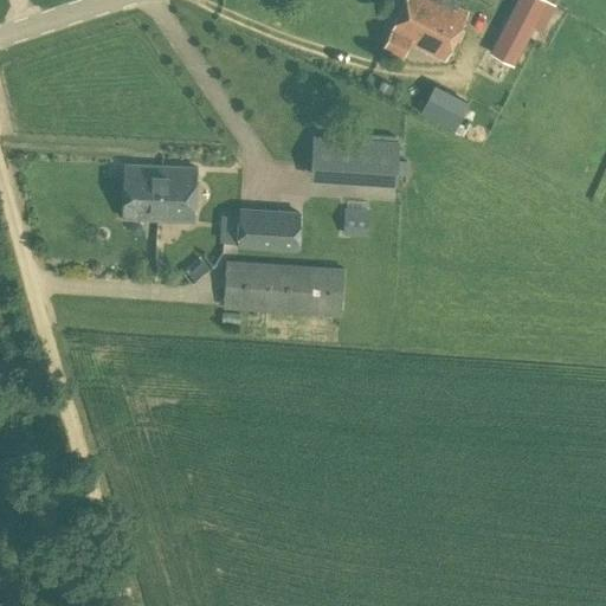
[(404,0),(381,49),(401,58),(408,44),(445,60),(468,11),(457,5),(459,0),(458,0),(404,0)]
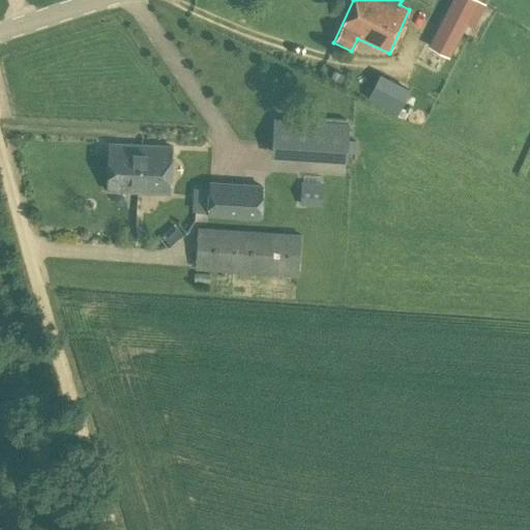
[(447,57),(476,0),(450,0),(427,46),(447,57)]
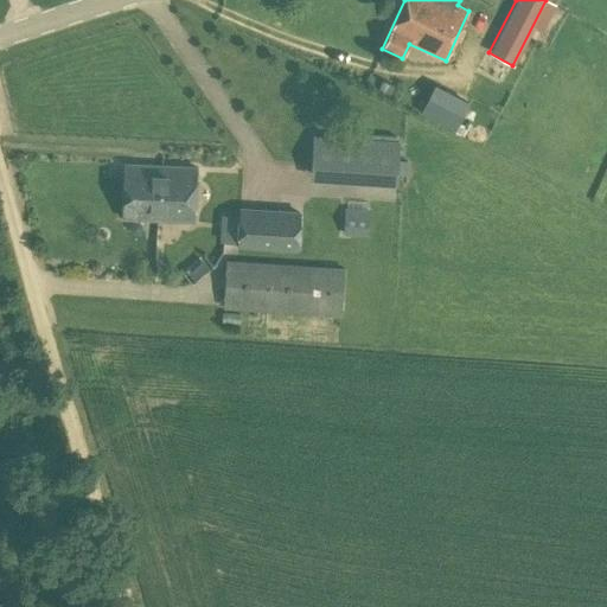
[(388,97),(394,85),(383,81),(377,93),(388,97)]
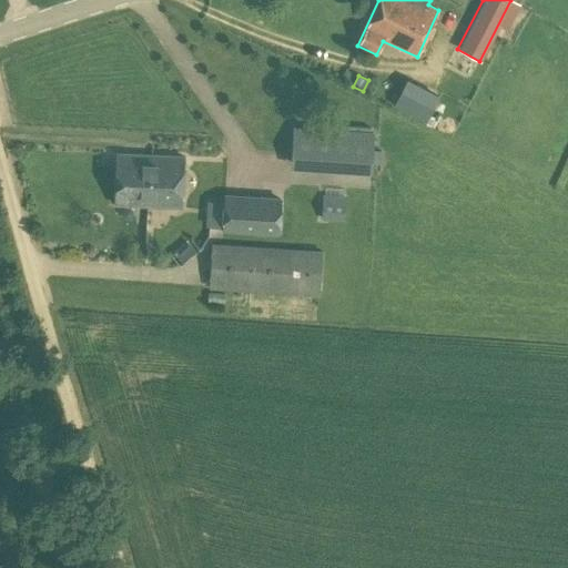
[(372,173),(374,132),(293,125),(290,168),(372,173)]
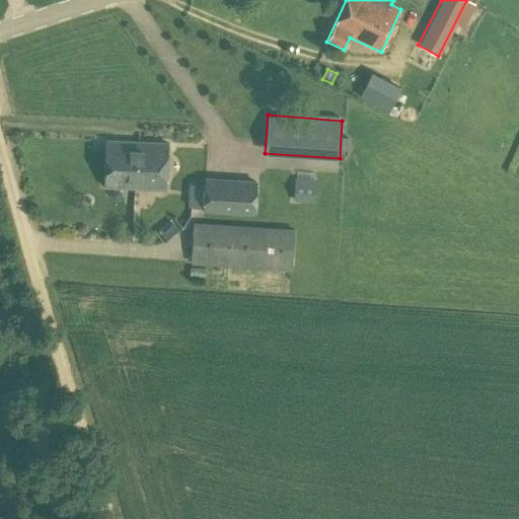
[(137,156),(137,142),(106,141),(103,187),(134,189),(136,156),(137,156)]
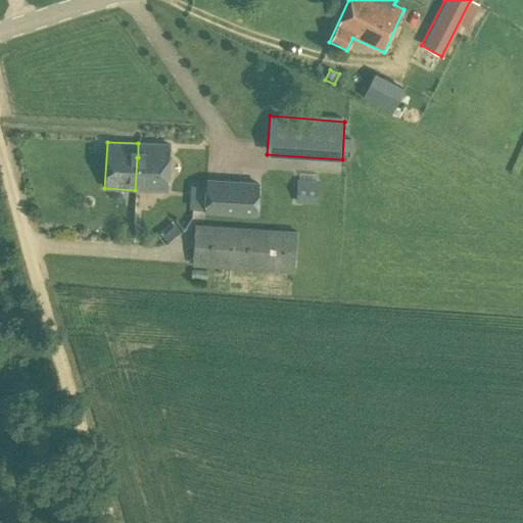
[(258,217),(260,182),(206,179),(204,214),(258,217)]
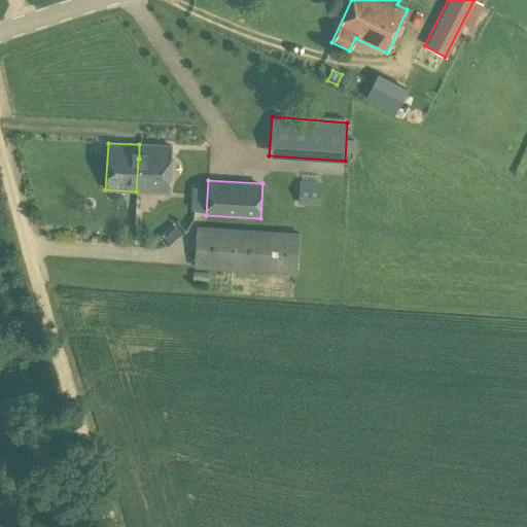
[(300,185),(299,204),(319,205),(320,186),(300,185)]
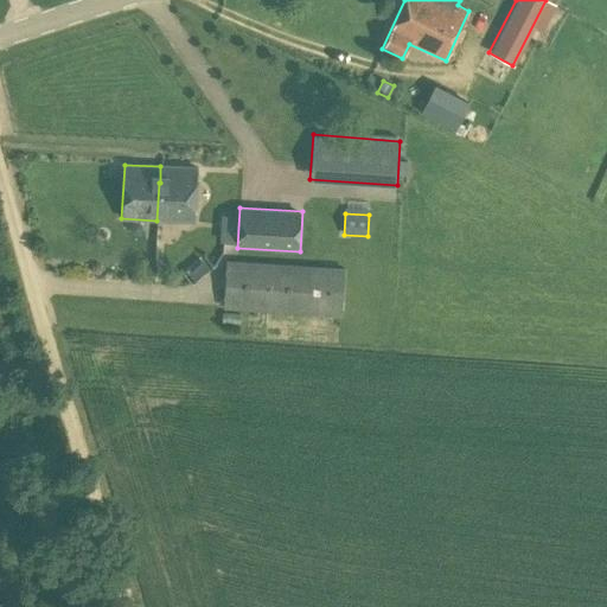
[(343,317),(346,268),(227,261),(223,310),(343,317)]
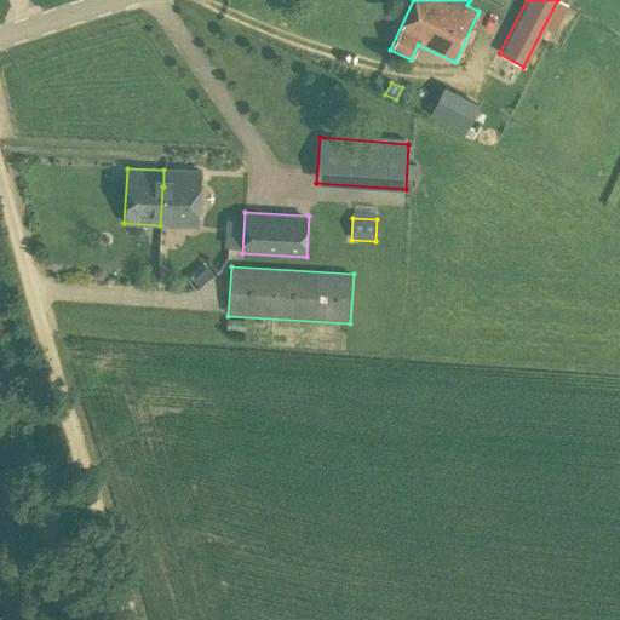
[(245,331),(246,321),(228,319),(228,329),(245,331)]
